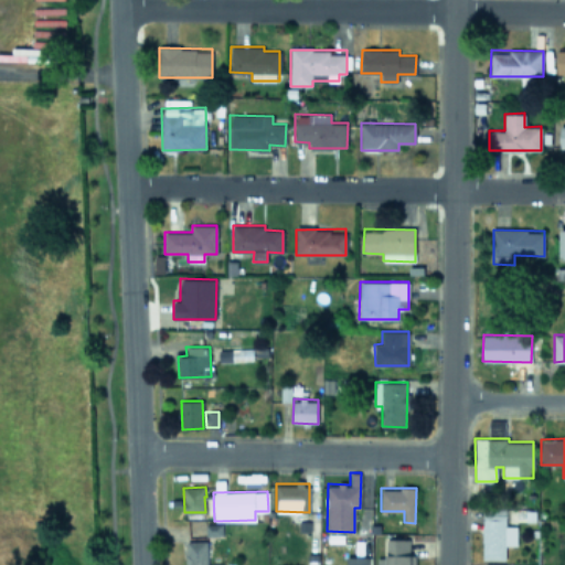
[(516,544),(516,525),(505,525),(505,512),(482,512),(482,560),(505,560),(505,544),(516,544)]
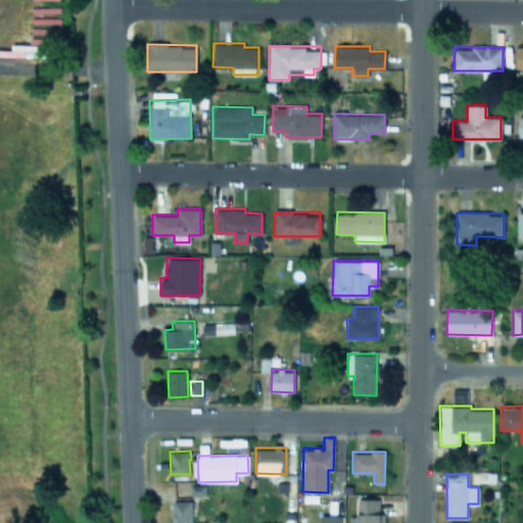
[(205,484),(190,484),(190,495),(205,495),(205,484)]
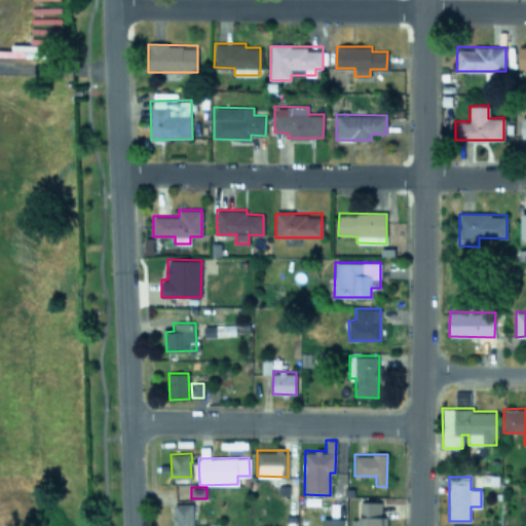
[(349,525),(382,525),(383,501),(360,500),(359,519),(350,519),(349,525)]
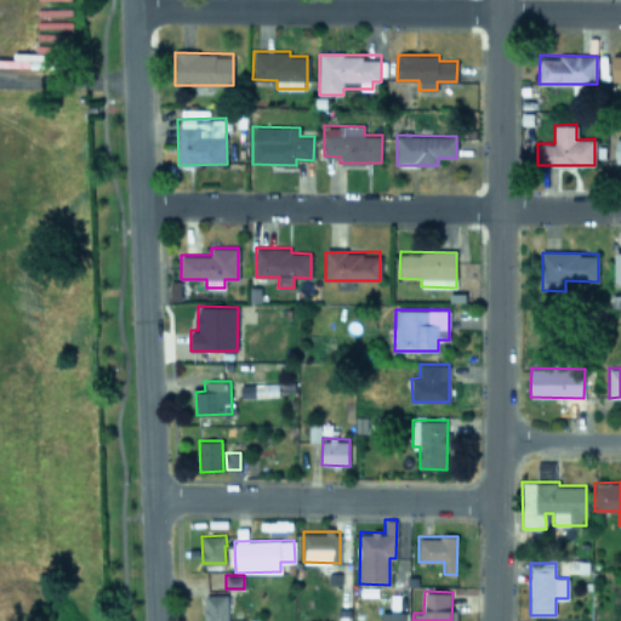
[(204,620),(228,620),(228,593),(204,594),(204,620)]
